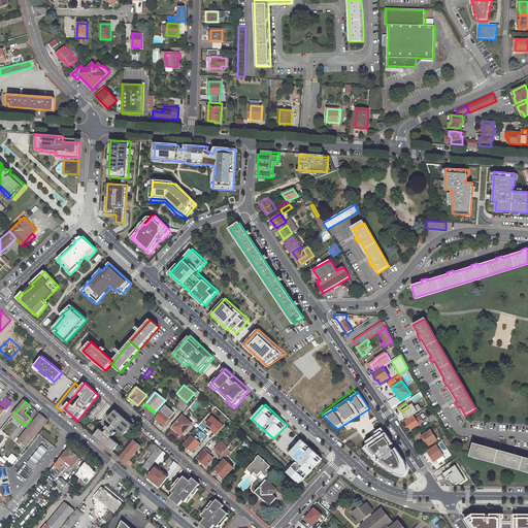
[(408,407),(402,411),(404,414),(405,414),(408,418),(418,410),(415,407),(413,404),(408,407)]
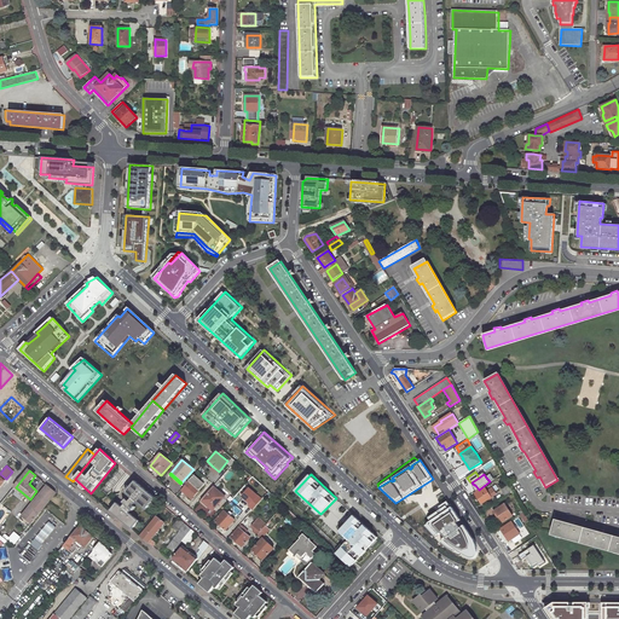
[(181,490),(192,498),(204,484),(195,475),(181,490)]
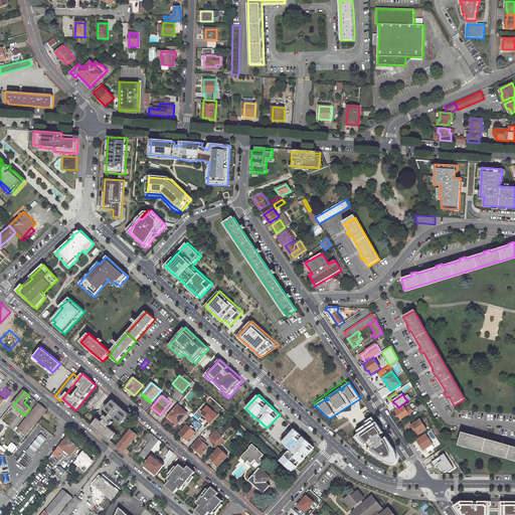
[(113,400),(105,409),(111,414),(108,417),(106,415),(103,417),(104,418),(102,421),(98,418),(92,424),(110,441),(116,434),(108,426),(110,424),(111,424),(114,421),(112,420),(115,417),(122,423),(130,414),(113,400)]
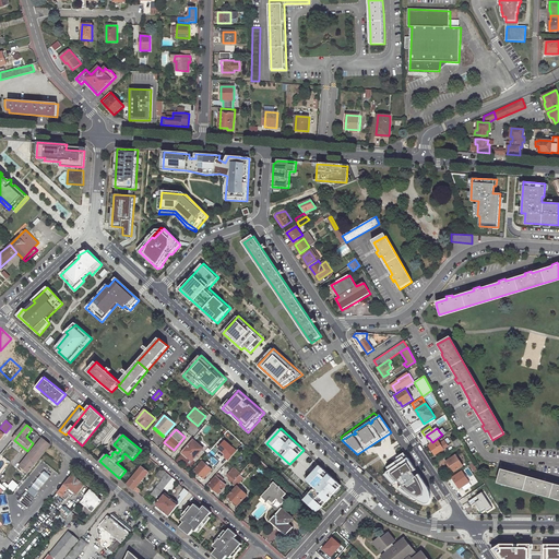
[(459,437),(452,441),(456,447),(462,443),(459,437)]
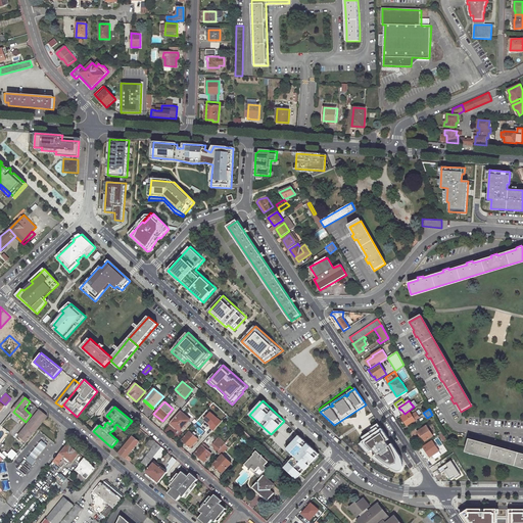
[(40,410),(34,418),(41,424),(47,416),(40,410)]
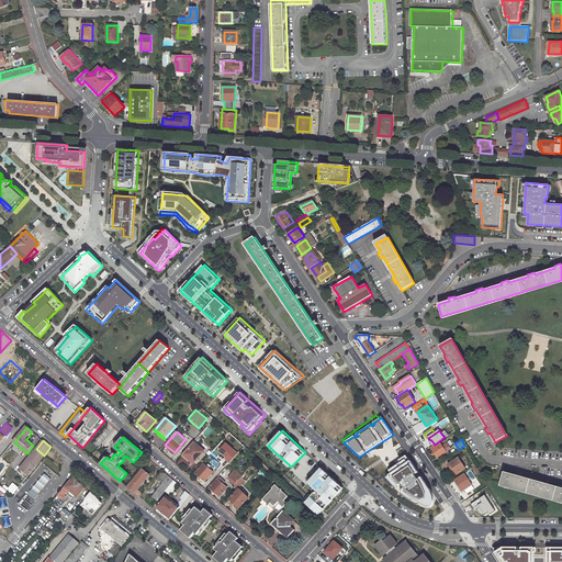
[(193,464),(204,451),(193,441),(182,454),(193,464)]
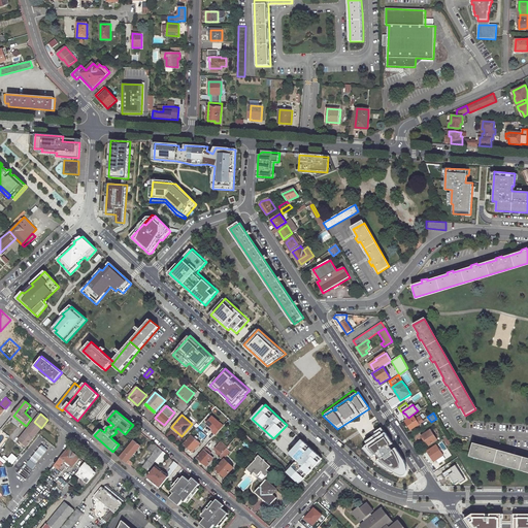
[(404,420),(411,429),(419,425),(415,419),(413,415),(404,420)]
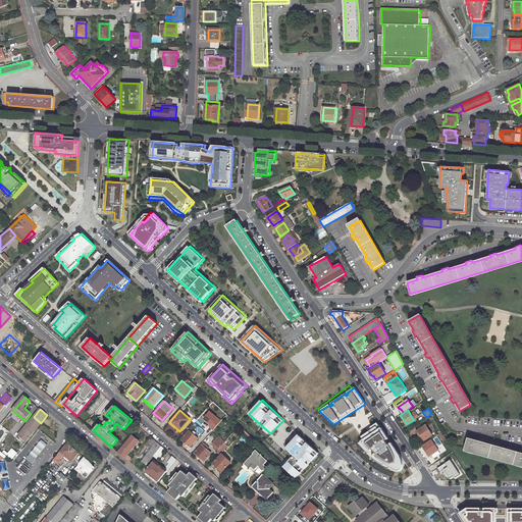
[(415,411),(410,414),(414,420),(418,417),(415,411)]
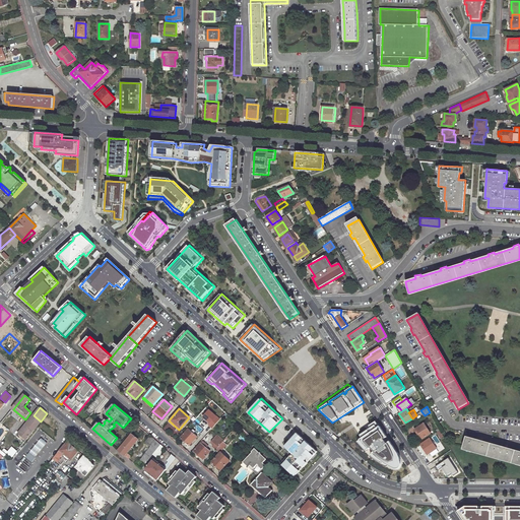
[(216,416),(209,410),(203,417),(210,424),(216,416)]
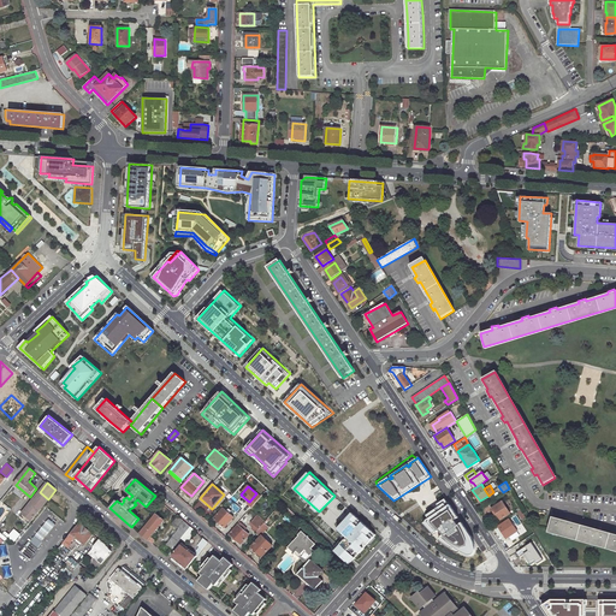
[(33,502),(40,508),(48,499),(40,492),(33,502)]
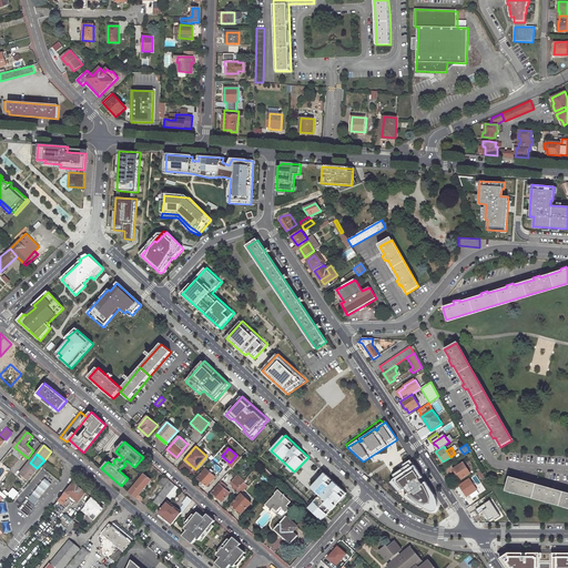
[(236,455),(230,463),(233,466),(241,458),(236,455)]
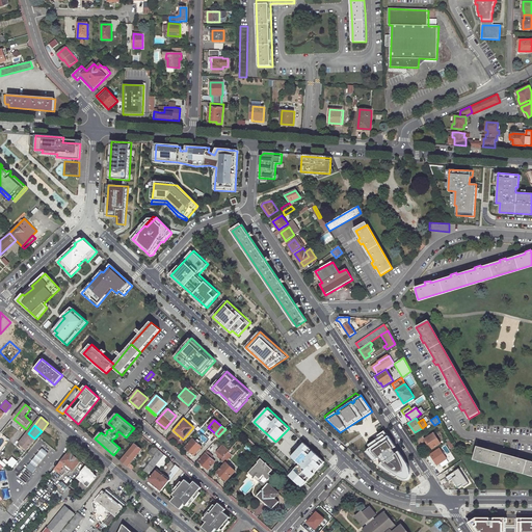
[(371,448),(366,452),(374,461),(379,458),(383,462),(378,466),(383,470),(389,474),(396,477),(397,476),(403,479),(406,480),(408,479),(409,478),(410,475),(409,471),(408,468),(407,463),(399,452),(396,454),(393,449),(396,447),(384,430),(377,435),(379,437),(369,445),(371,448)]
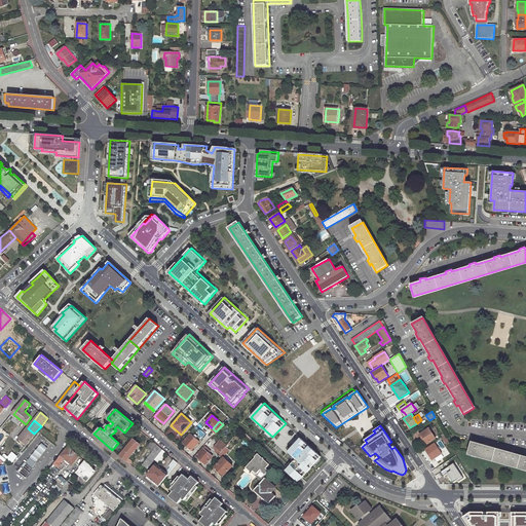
[(43,427),(39,434),(52,444),(58,438),(43,427)]
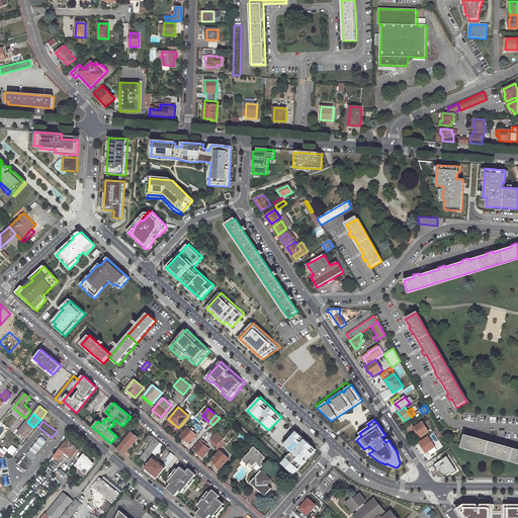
[(23,442),(34,428),(33,427),(27,422),(18,432),(17,434),(21,437),(20,439),(23,442)]
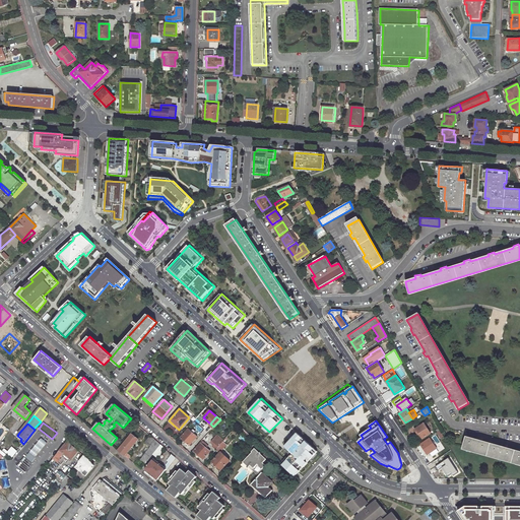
[(424,424),(415,430),(421,439),(430,433),(424,424)]
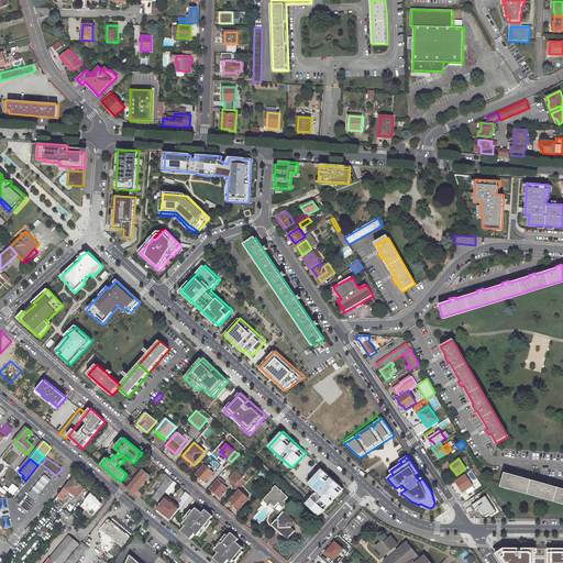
[(143,470),(152,476),(154,473),(153,472),(157,466),(151,461),(143,470)]
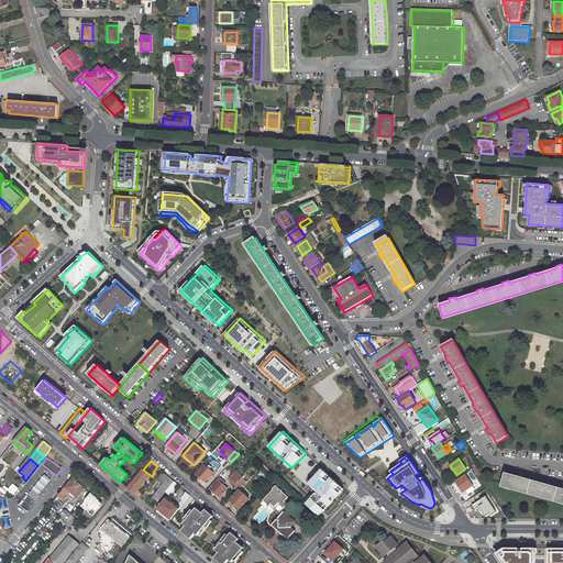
[(205,464),(196,473),(206,482),(214,472),(205,464)]
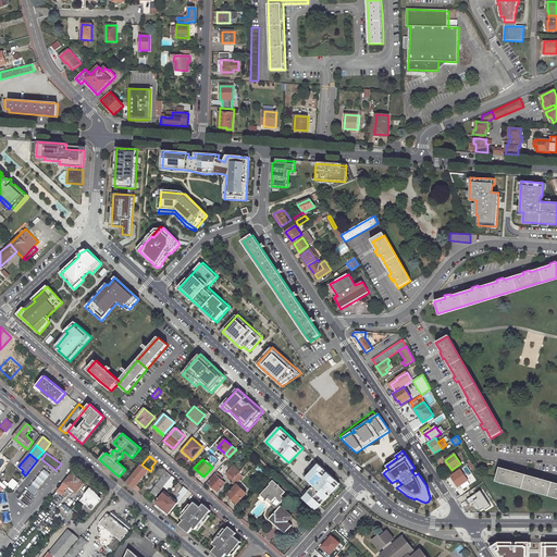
[(319,463),(306,478),(314,485),(304,497),(317,509),(341,483),(319,463)]
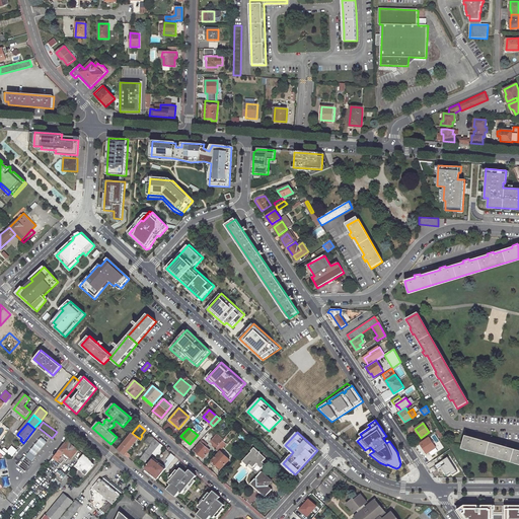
[(139,440),(140,439),(132,433),(118,449),(129,458),(131,455),(127,452),(138,439),(139,440)]
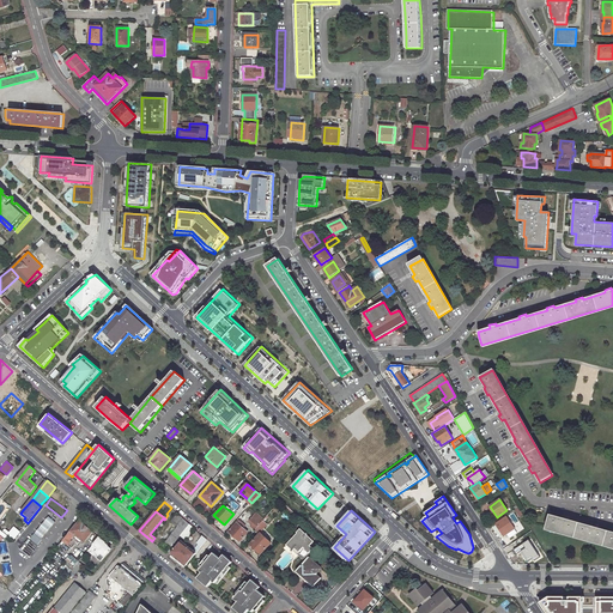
[(253,525),(252,526),(255,529),(262,521),(265,520),(256,513),(249,521),(253,525)]
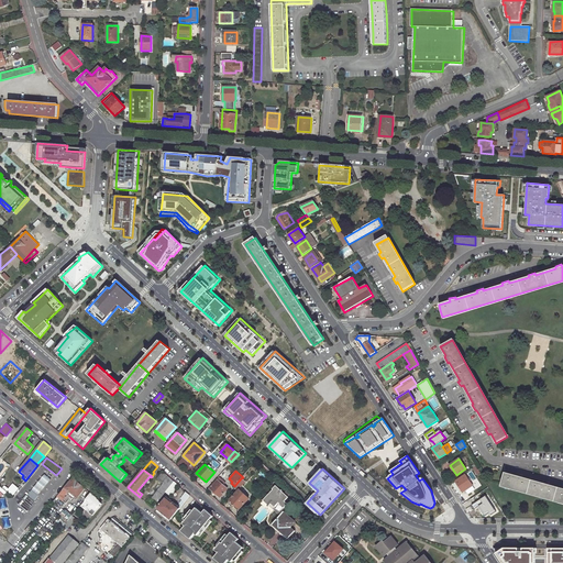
[(163,472),(158,478),(164,483),(153,497),(158,501),(166,492),(174,481),(163,472)]
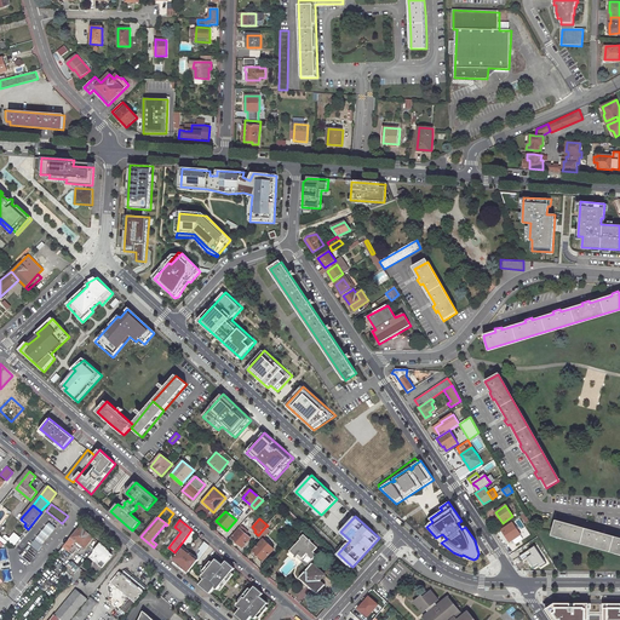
[(556,520),(552,535),(619,554),(619,537),(604,533),(606,529),(598,528),(598,530),(575,524),(575,521),(569,520),(568,523),(556,520)]
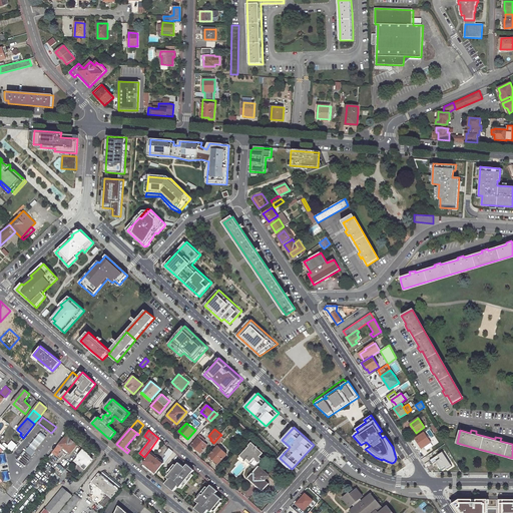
[(40,433),(25,451),(31,456),(46,437),(40,433)]
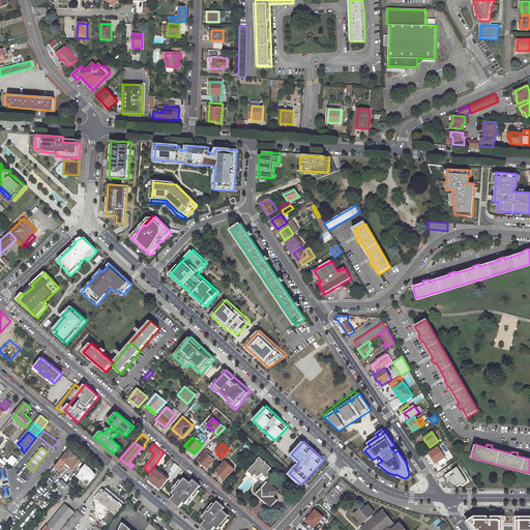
[(438,447),(429,453),(436,464),(445,458),(442,453),(438,447)]
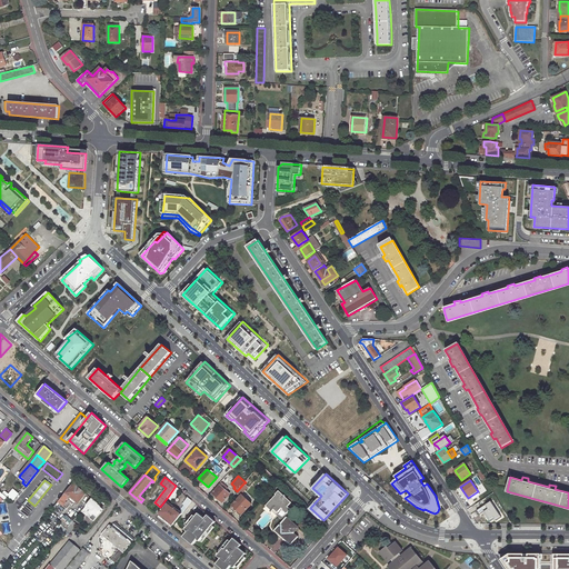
[(71,496),(72,497),(71,499),(76,502),(77,500),(79,502),(87,493),(75,483),(67,492),(71,496)]
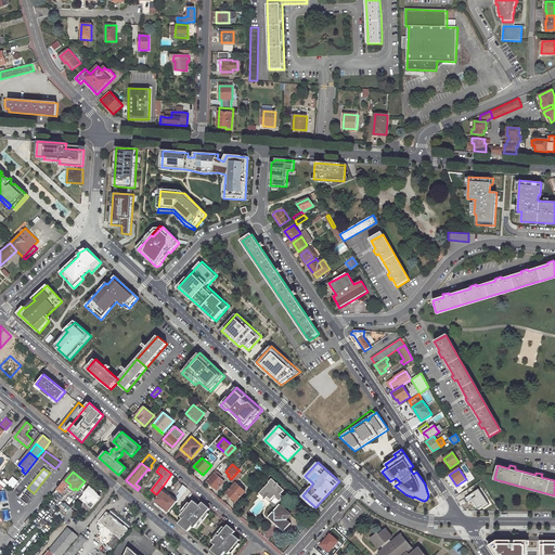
[(231,479),(234,482),(241,474),(237,472),(231,479)]
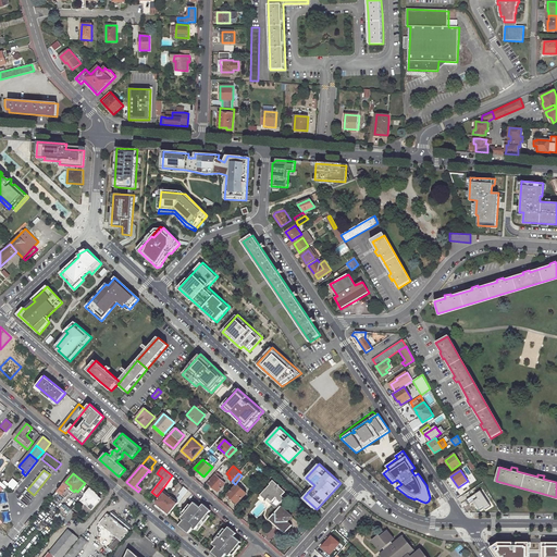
[(164,486),(168,489),(175,479),(172,475),(164,486)]
